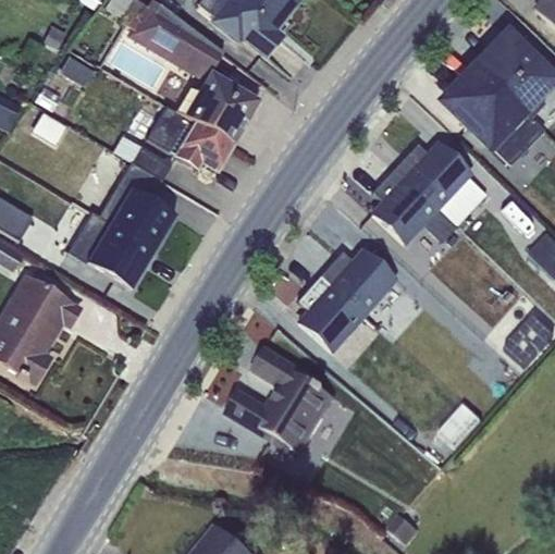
[(81,0),(95,10),(100,0),(81,0)]
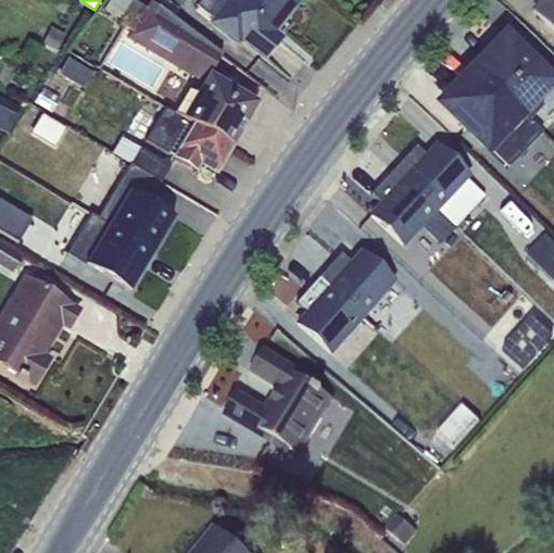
[(204,82),(211,74),(223,53),(153,0),(151,0),(148,5),(138,0),(110,0),(105,8),(123,19),(121,22),(131,28),(126,35),(204,82)]
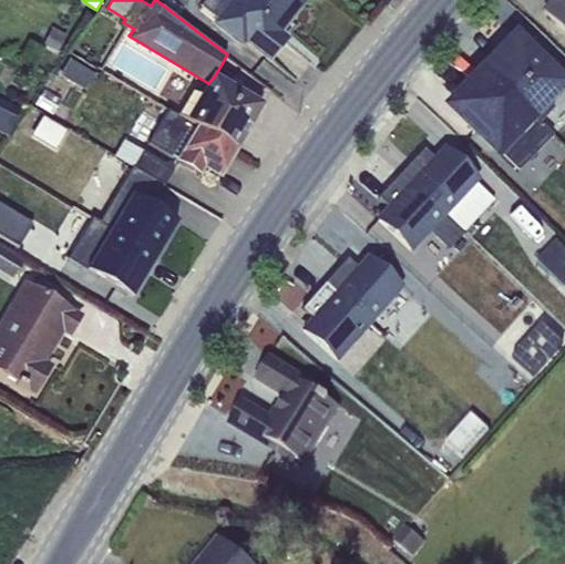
[(277,32),(283,26),(299,4),(294,0),(204,0),(199,6),(242,42),(245,38),(270,59),(286,40),(277,32)]
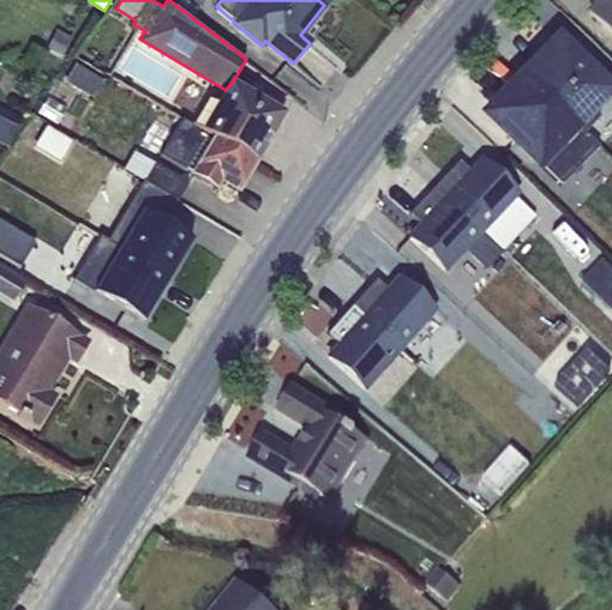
[(600,0),(591,10),(611,29),(611,0),(600,0)]
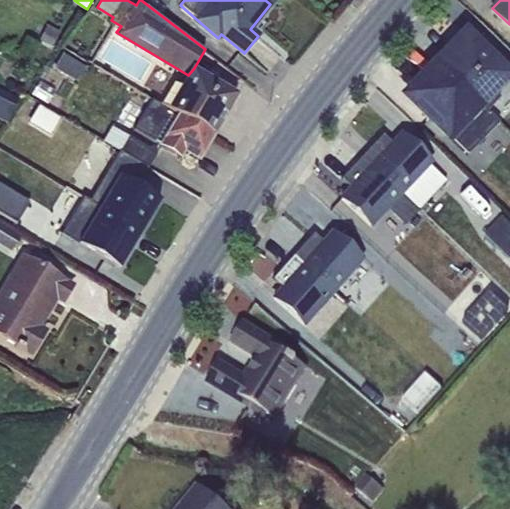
[(49,23),(40,39),(51,45),(61,29),(49,23)]
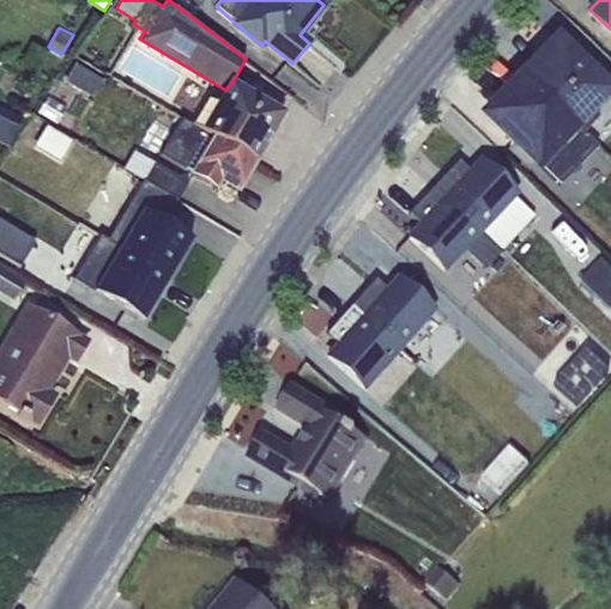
[(557,38),(524,73),(584,131),(599,115),(596,111),(610,96),(610,78),(604,84),(557,38)]
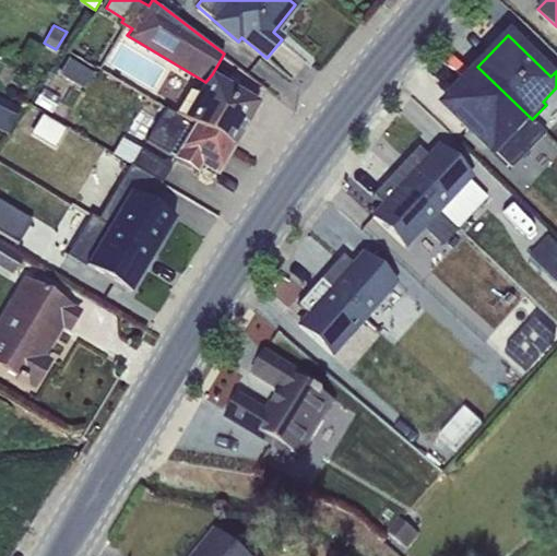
[(69,58),(60,73),(85,89),(95,73),(69,58)]
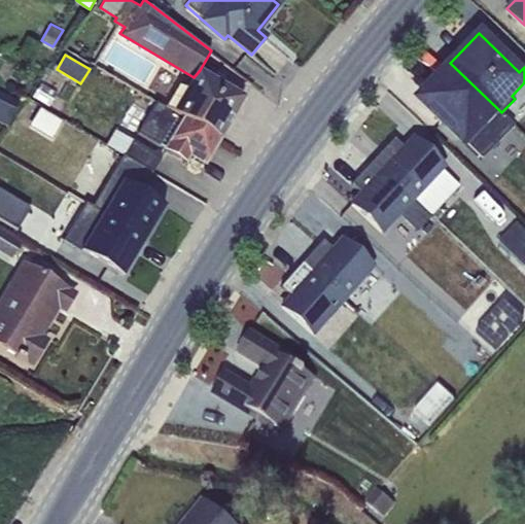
[(501,112),(450,63),(418,96),(482,158),(514,124),(501,112)]
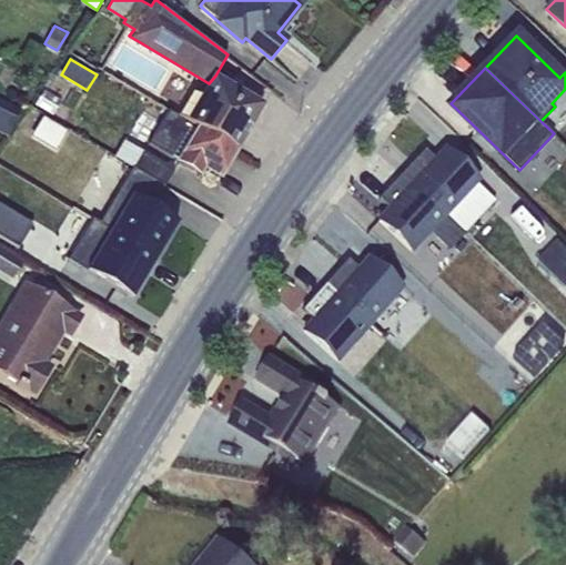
[(191,90),(178,113),(234,148),(248,124),(250,127),(263,104),(215,76),(209,83),(201,97),(191,90)]
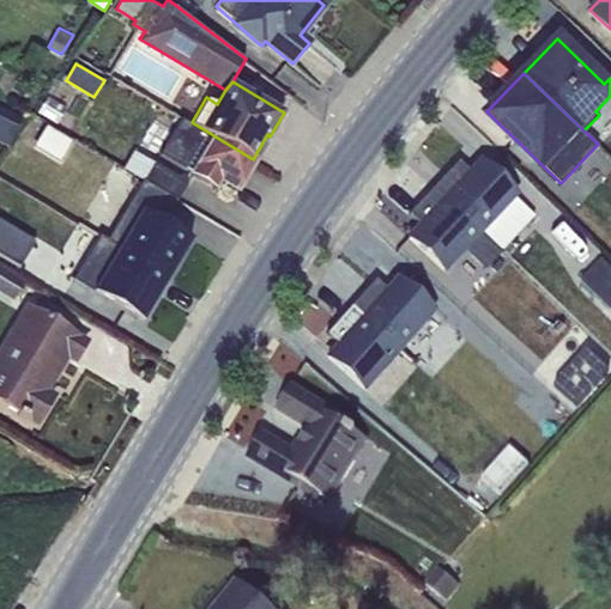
[(0,101),(0,139),(6,142),(24,113),(0,101)]
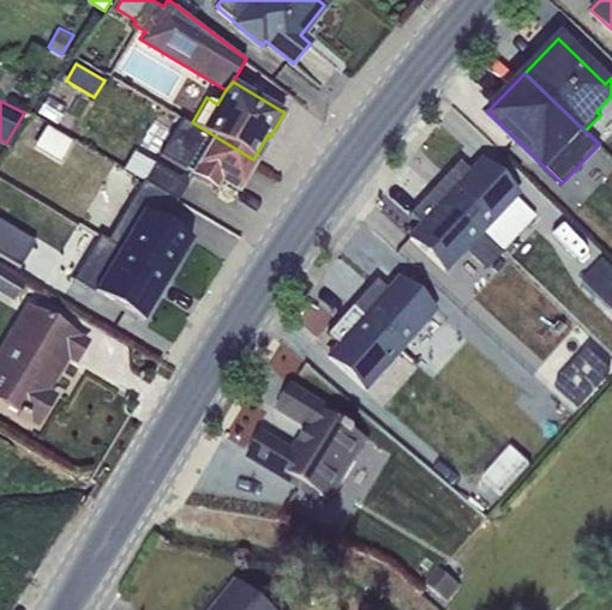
[(253,159),(192,122),(184,118),(161,153),(217,187),(221,180),(239,189),(256,161),(253,159)]
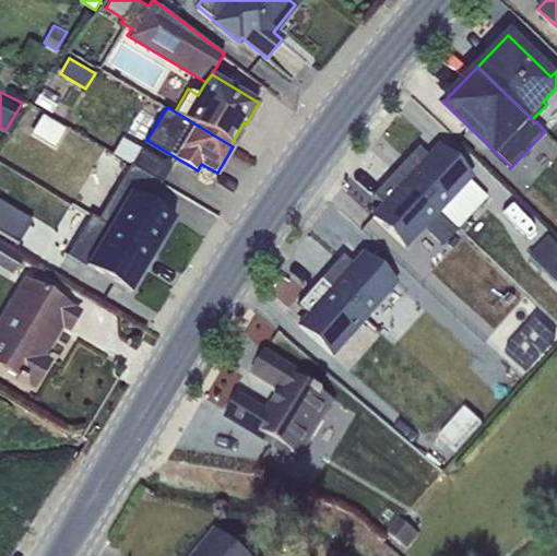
[(68,127),(43,111),(31,131),(56,146),(68,127)]
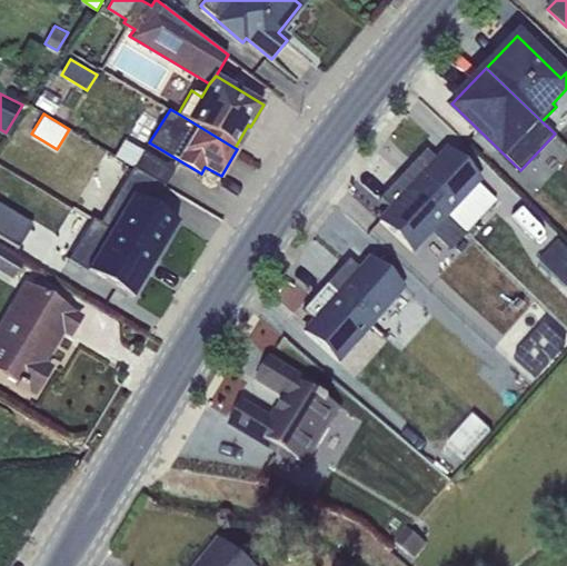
[(135,166),(143,150),(125,140),(116,155),(135,166)]
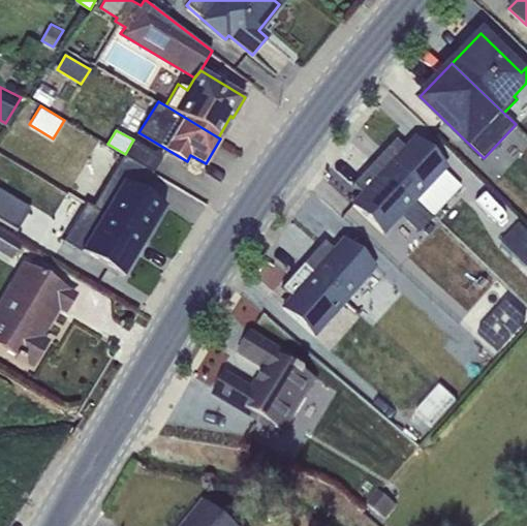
[(396,137),(375,161),(416,200),(447,166),(415,136),(406,147),(396,137)]
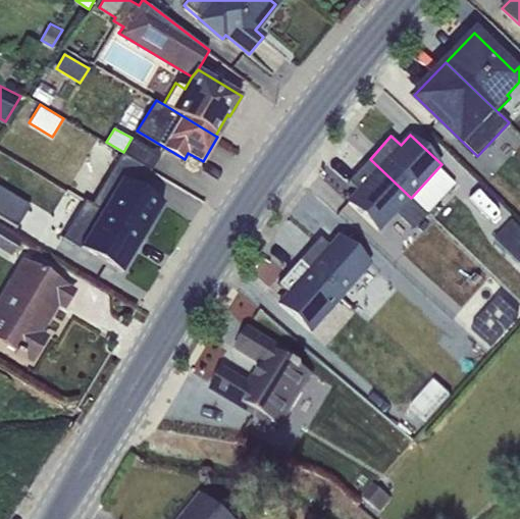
[(132,138),(123,152),(152,169),(160,155),(132,138)]
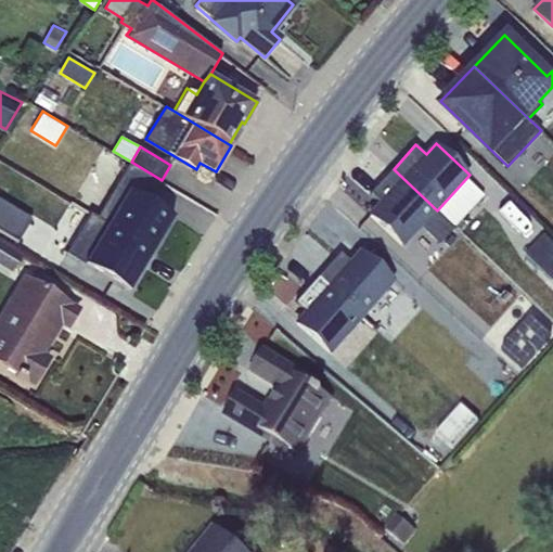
[(98,216),(153,249),(162,236),(174,216),(169,213),(149,201),(162,180),(131,162),(98,216)]
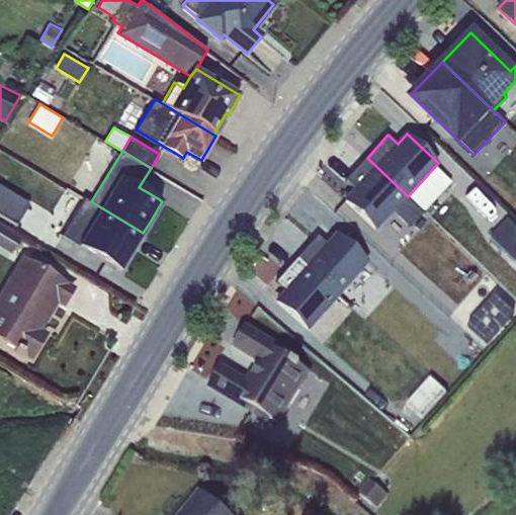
[(408,196),(367,158),(346,179),(355,189),(346,199),(377,229),(394,210),(408,196)]
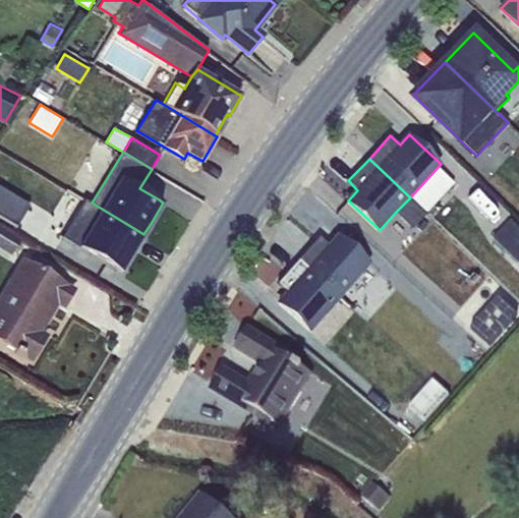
[(32,204),(0,184),(0,215),(19,226),(32,204)]
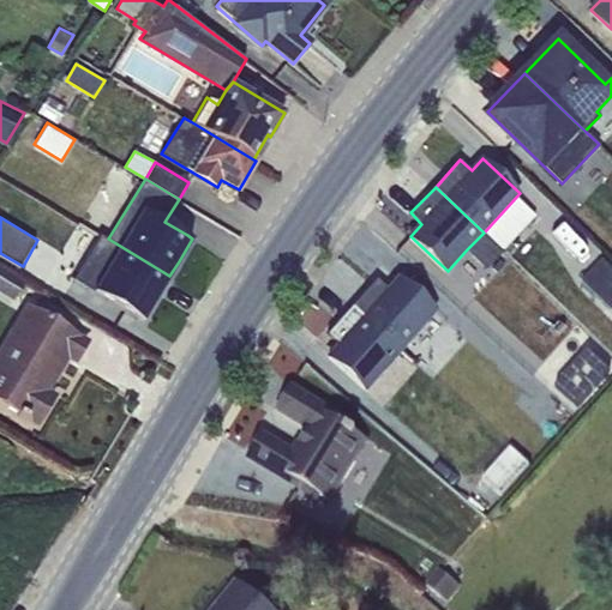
[(503,251),(484,233),(467,249),(487,267),(503,251)]
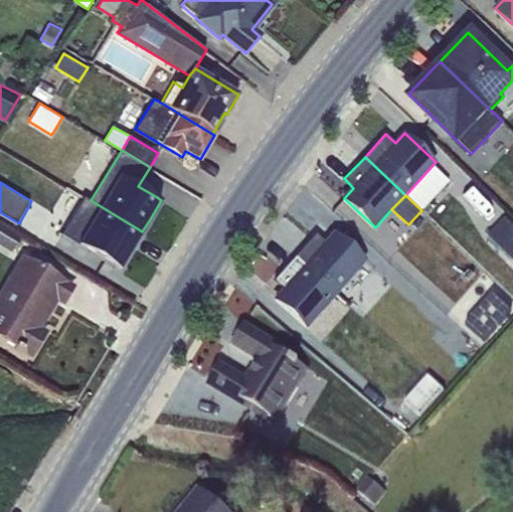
[(116,267),(120,270),(133,247),(142,231),(91,200),(84,196),(61,234),(116,267)]
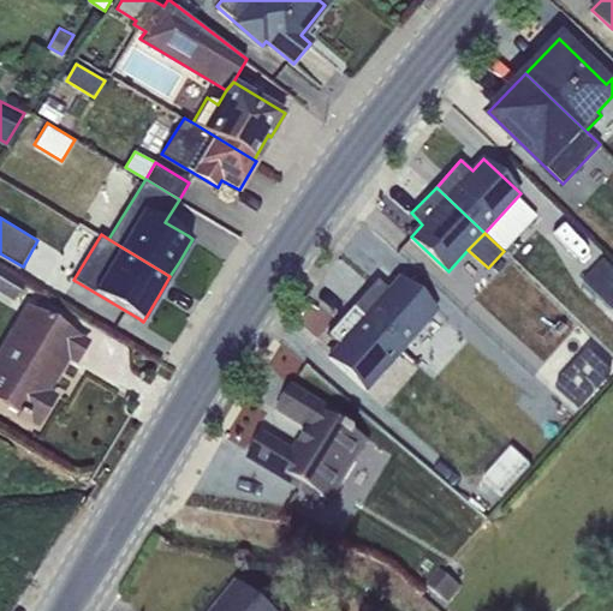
[(612,264),(606,257),(585,280),(612,306),(612,264)]
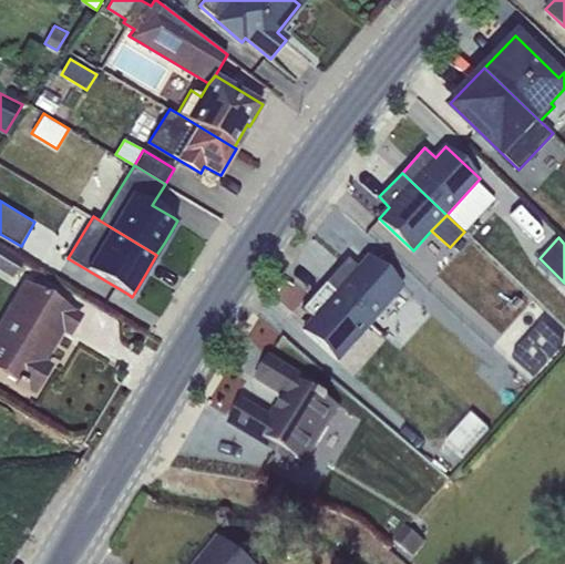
[(0,245),(0,269),(14,278),(26,260),(0,245)]
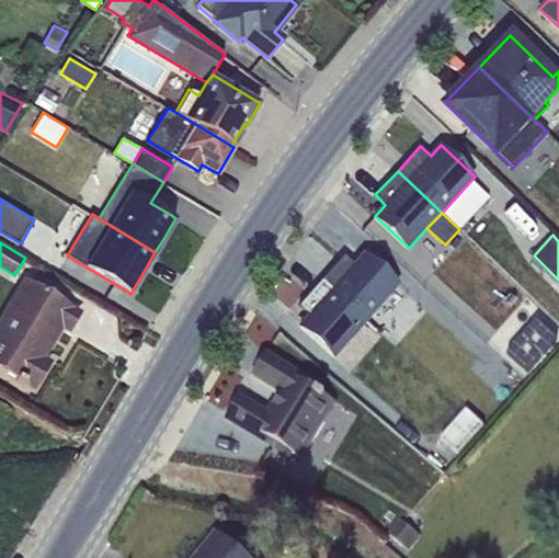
[(344,254),(322,280),(367,319),(399,284),(365,253),(355,264),(344,254)]
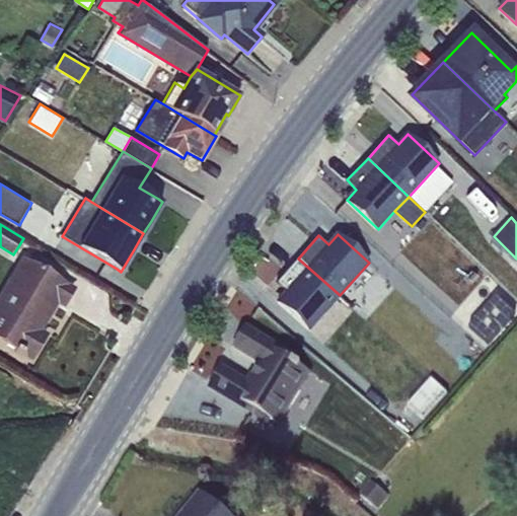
[(0,339),(31,358),(46,335),(34,327),(40,318),(45,321),(58,300),(64,304),(74,288),(21,258),(0,293),(0,339)]
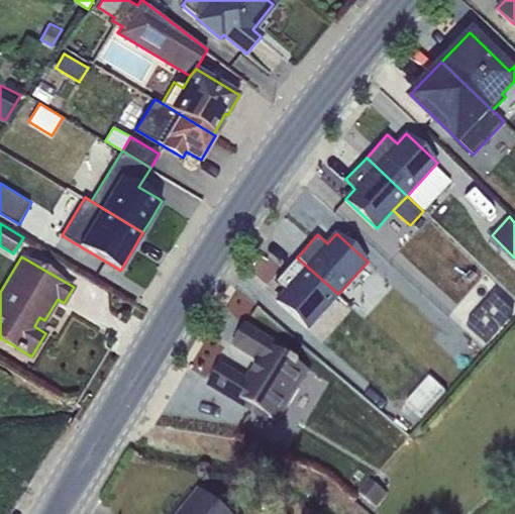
[(338,294),(297,258),(276,280),(286,289),(277,299),(308,327),(338,294)]
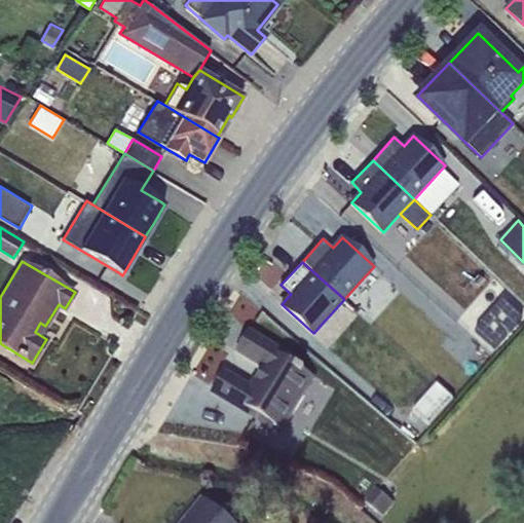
[(504,298),(477,329),(497,346),(523,316),(523,314),(504,298)]
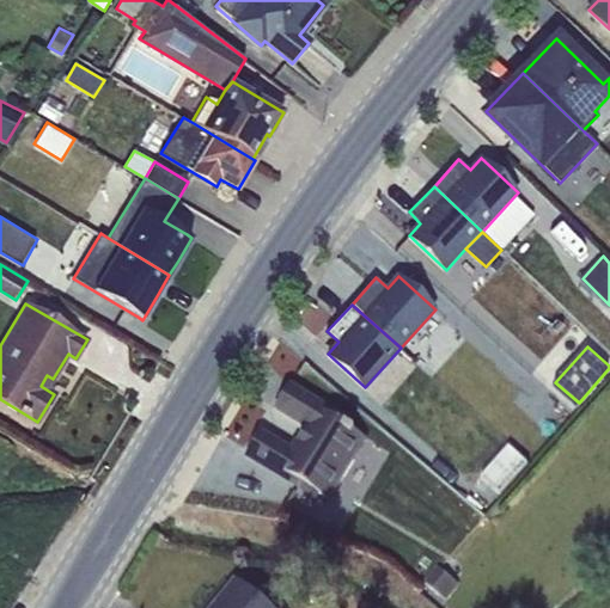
[(261,430),(248,453),(319,497),(322,493),(331,499),(368,437),(343,422),(346,417),(291,384),(276,405),(307,425),(293,449),(261,430)]
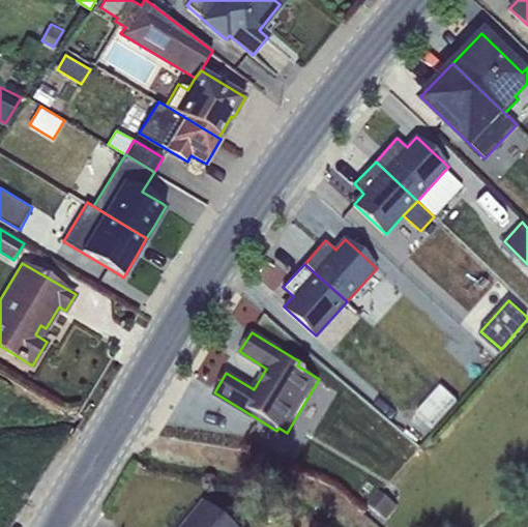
[(441,385),(418,412),(436,428),(459,400),(441,385)]
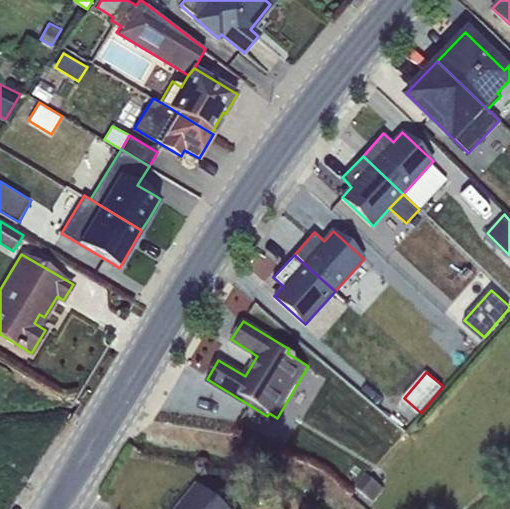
[(368,472),(356,486),(374,501),(386,487),(368,472)]
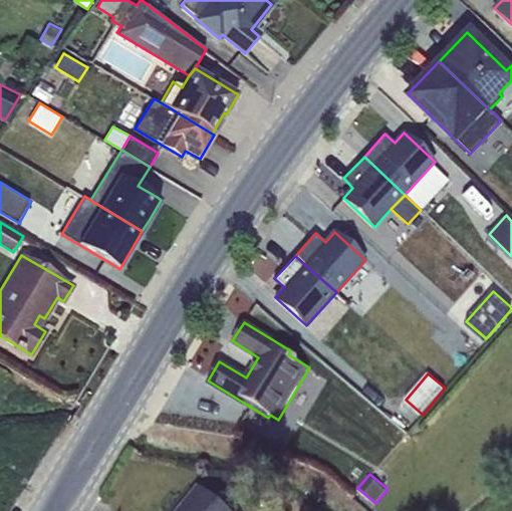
[(223,510),(199,490),(182,510),(223,510)]
